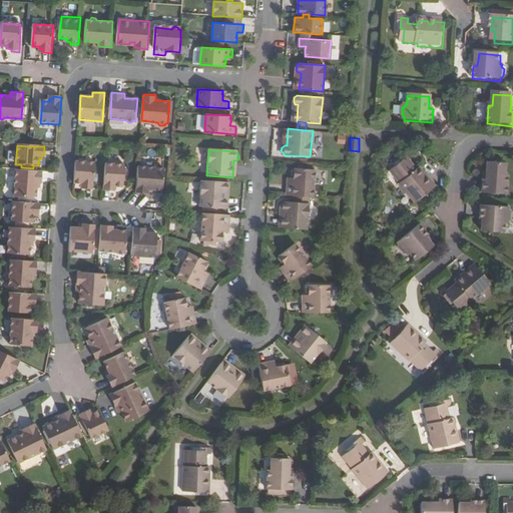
[(436,188),(428,177),(426,179),(424,176),(426,174),(420,168),(417,170),(410,162),(414,158),(410,153),(401,160),(403,163),(396,169),(393,172),(402,183),(400,184),(416,204),(436,188)]
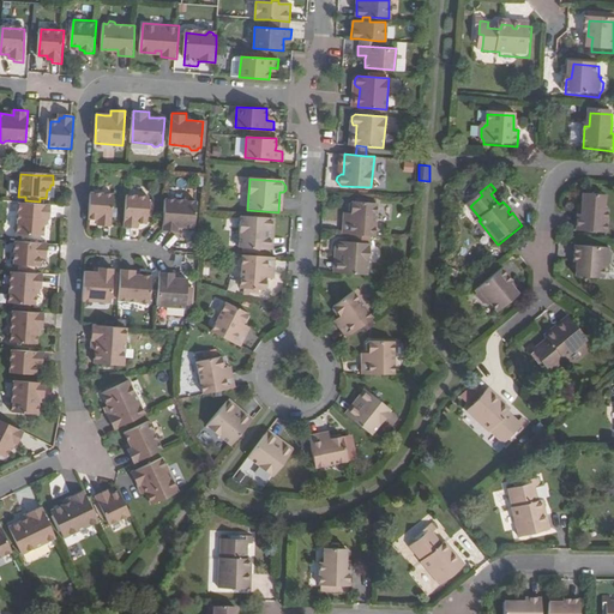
[(53,185),(50,185),(49,190),(47,190),(46,198),(55,199),(55,190),(53,190),(53,185)]
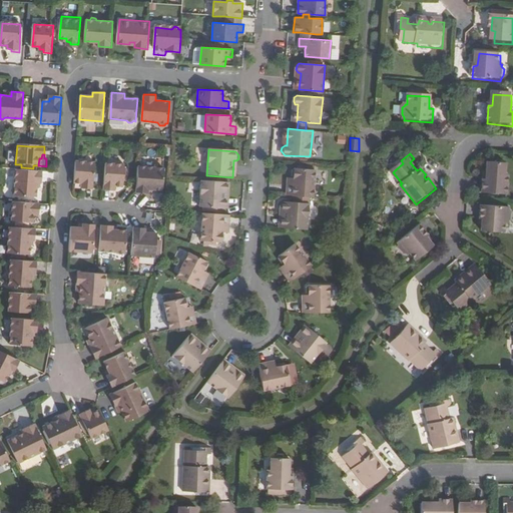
[(403,163),(401,160),(393,167),(396,169),(403,163)]
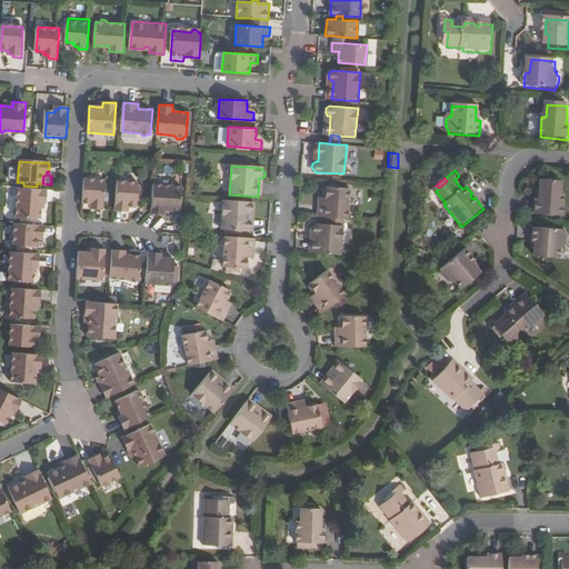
[(106,181),(85,180),(83,205),(90,206),(90,209),(96,209),(96,211),(103,212),(106,181)]
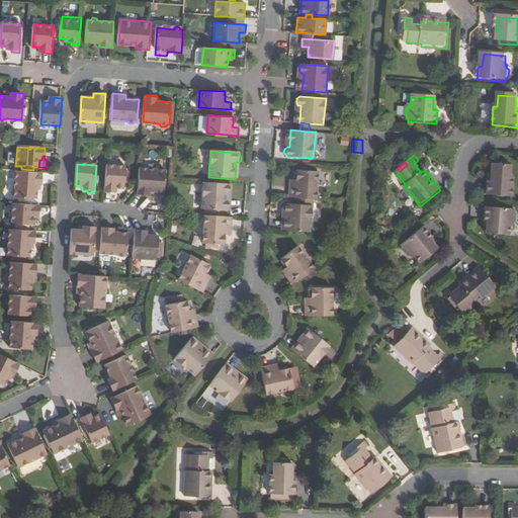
[(126,167),(107,166),(105,194),(112,194),(112,192),(117,192),(117,189),(124,190),(126,167)]
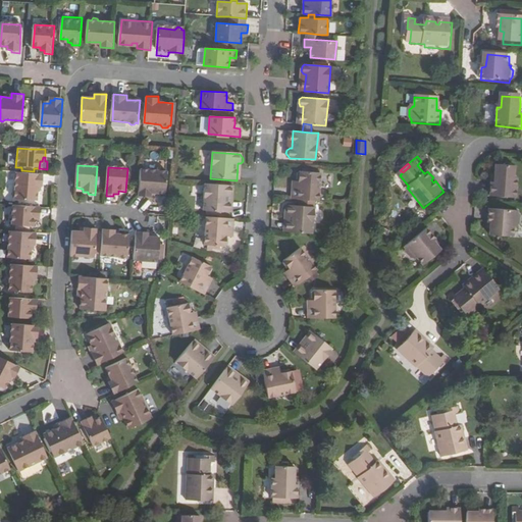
[(497,168),(496,178),(496,187),(491,186),(489,200),(517,202),(519,183),(515,183),(516,170),(497,168)]
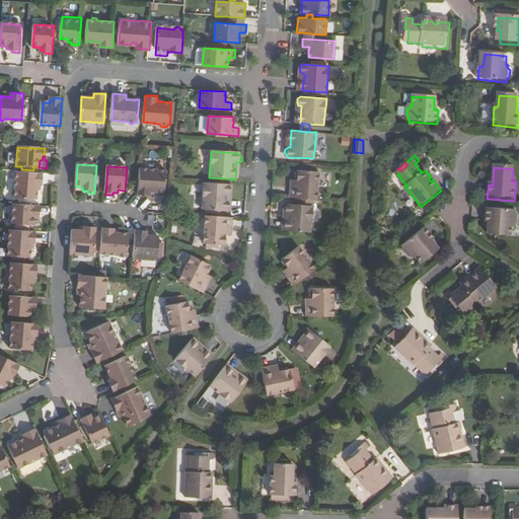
[(157,170),(140,169),(138,196),(151,197),(151,194),(151,192),(157,192),(165,193),(166,170),(164,170),(162,168),(159,168),(157,170)]
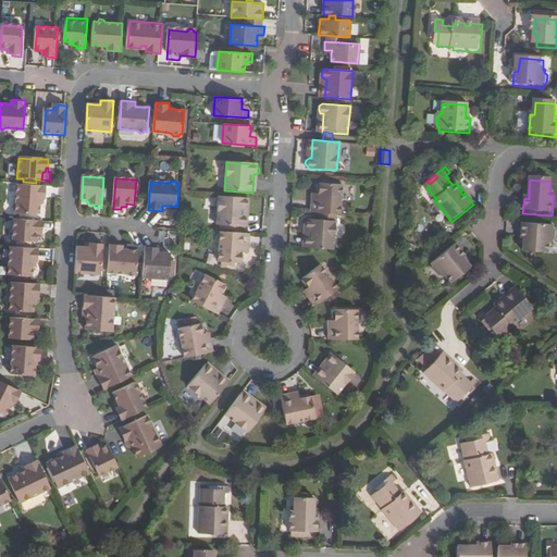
[(312,200),(311,212),(339,214),(343,185),(322,184),(317,186),(317,189),(320,194),(319,200),(312,200)]
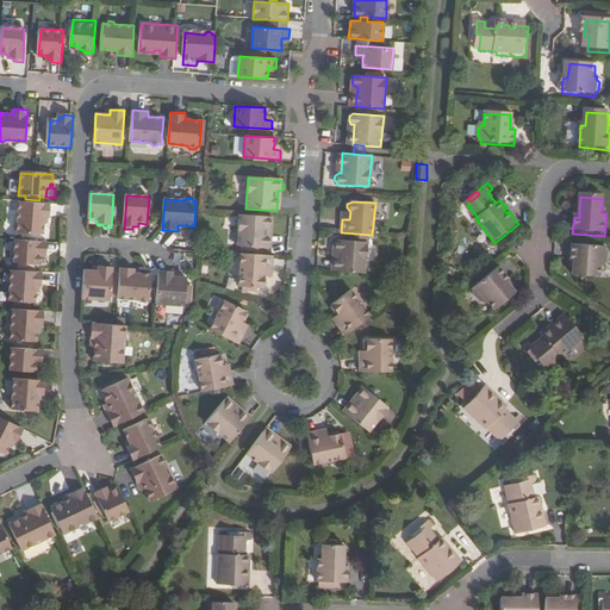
[(50,207),(19,205),(17,222),(14,224),(14,229),(17,231),(17,234),(42,235),(43,226),(44,219),(47,219),(50,219),(50,207)]
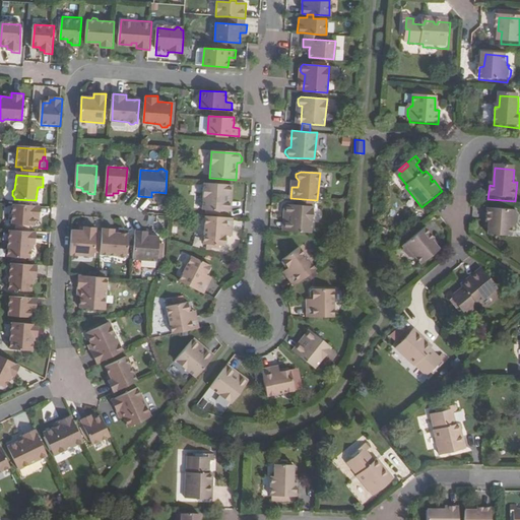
[(407,186),(398,175),(396,176),(405,187),(407,186)]
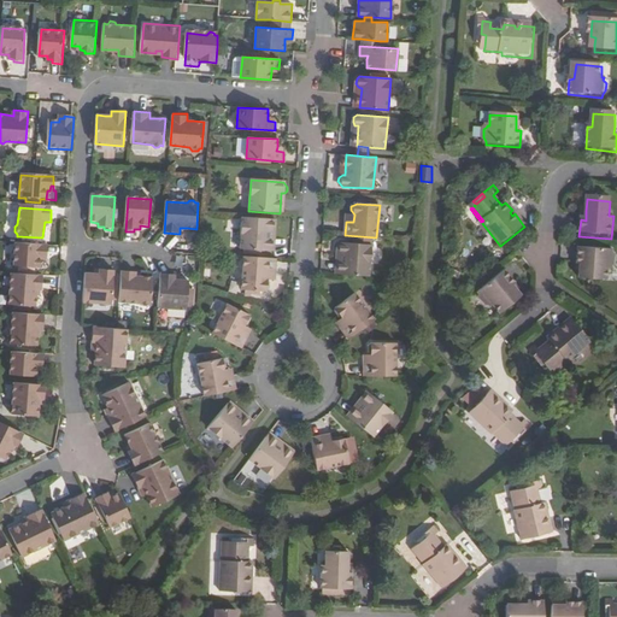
[(235,250),(266,252),(268,233),(270,233),(274,230),(274,224),(271,219),(240,217),(235,250)]
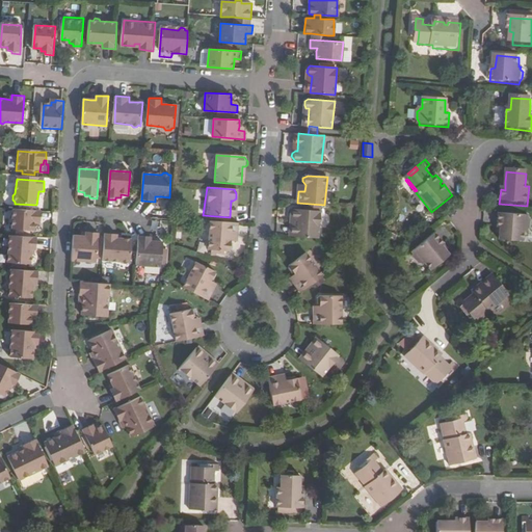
[(42,213),(14,210),(12,230),(35,231),(35,224),(38,224),(40,219),(42,220),(42,213)]
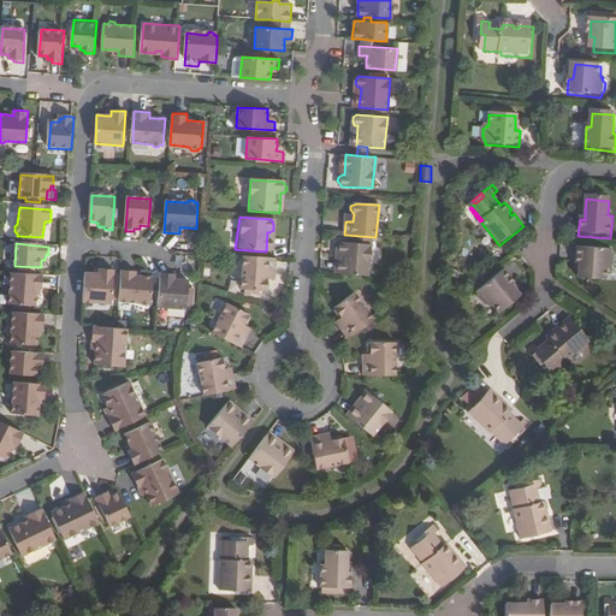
[(342,274),(371,277),(374,244),(342,243),(339,246),(338,250),(341,254),(344,254),(342,274)]
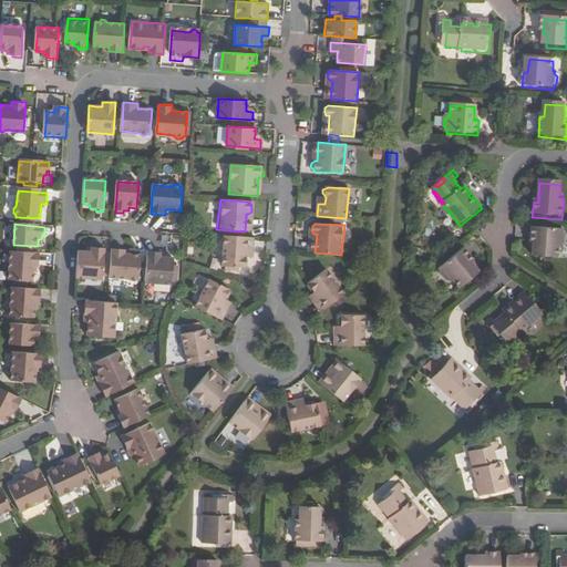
[(532,230),(531,246),(536,246),(535,254),(535,259),(559,261),(560,251),(563,251),(563,248),(566,247),(566,240),(564,237),(565,233),(532,230)]
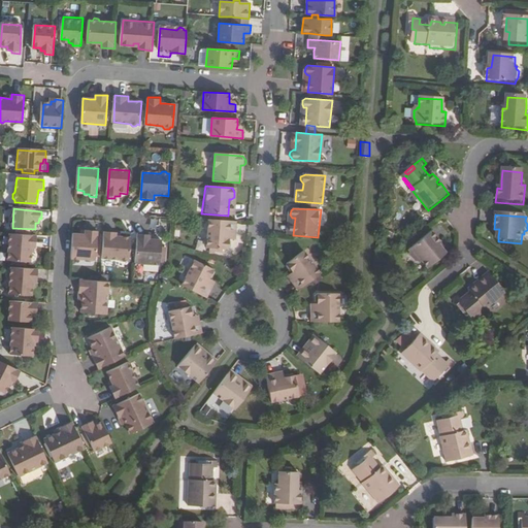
[(232,244),(229,241),(230,234),(236,234),(237,222),(209,220),(207,249),(228,250),(231,249),(232,244)]
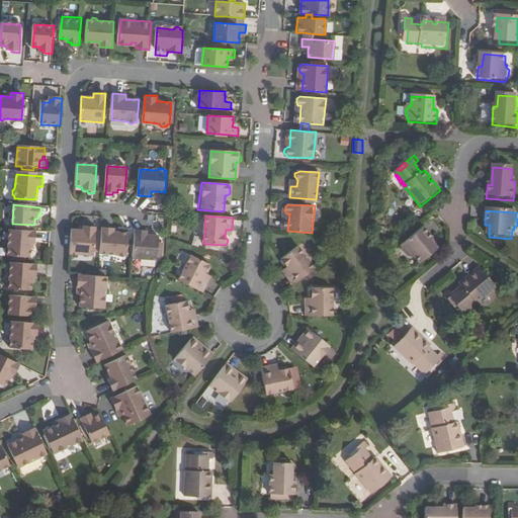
[(72,232),(70,255),(94,257),(96,229),(84,228),(84,232),(78,232),(72,232)]
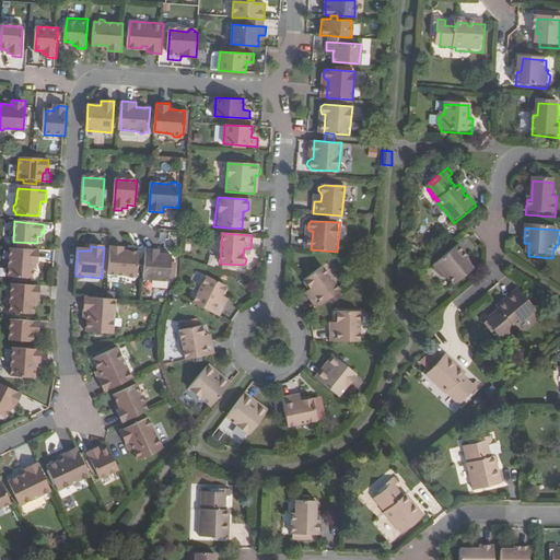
[(159,252),(153,251),(147,251),(144,277),(170,278),(172,247),(160,246),(159,252)]
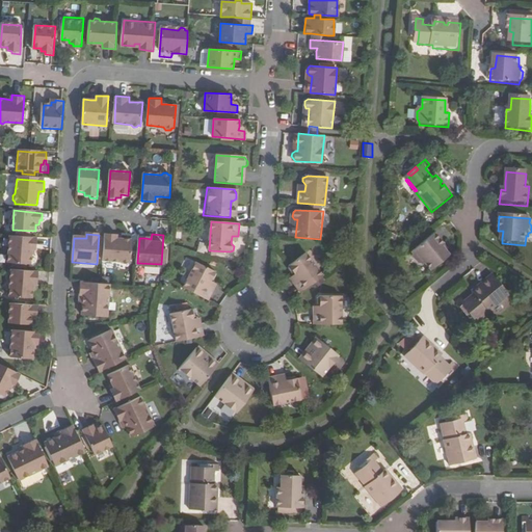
[(443,247),(446,245),(437,234),(414,254),(417,257),(416,259),(421,265),(424,265),(425,267),(427,265),(433,272),(451,258),(447,253),(443,247)]
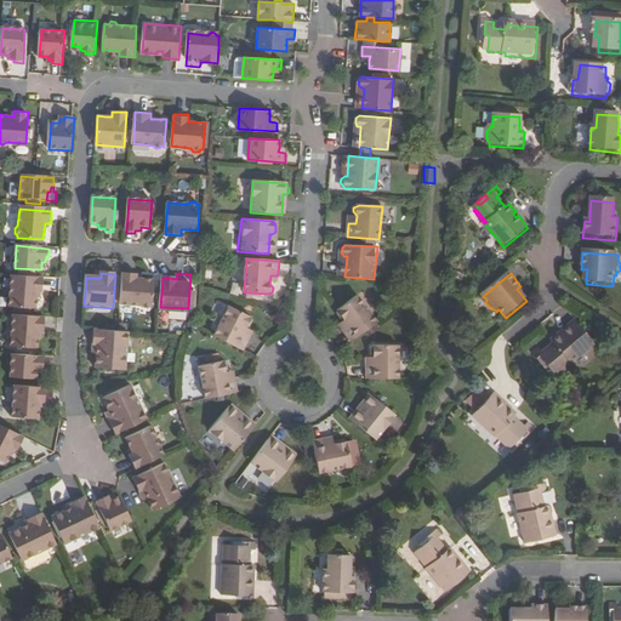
[(137,281),(137,278),(137,274),(123,274),(121,306),(141,307),(144,311),(148,311),(151,307),(152,308),(154,281),(144,281),(137,281)]
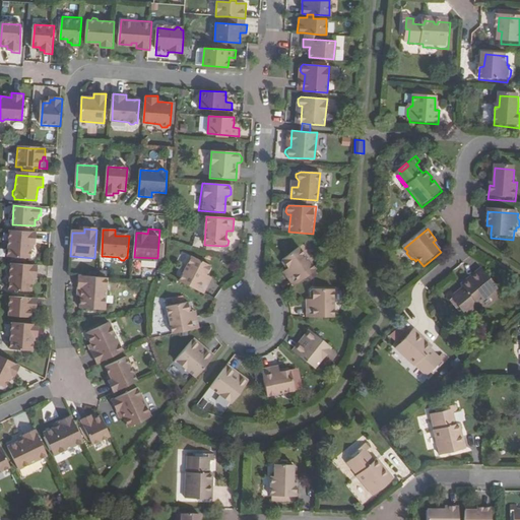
[(30,246),(33,246),(35,246),(36,234),(9,232),(8,249),(5,251),(5,254),(7,256),(7,258),(29,260),(30,252),(30,246)]
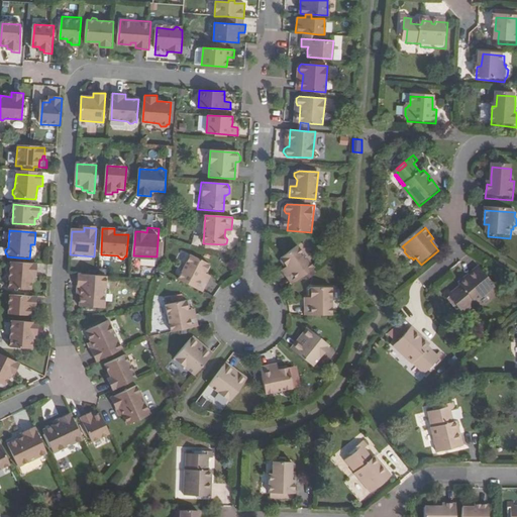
[(286,276),(293,286),(314,270),(299,247),(282,260),(281,264),(283,267),(288,267),(291,272),(286,276)]
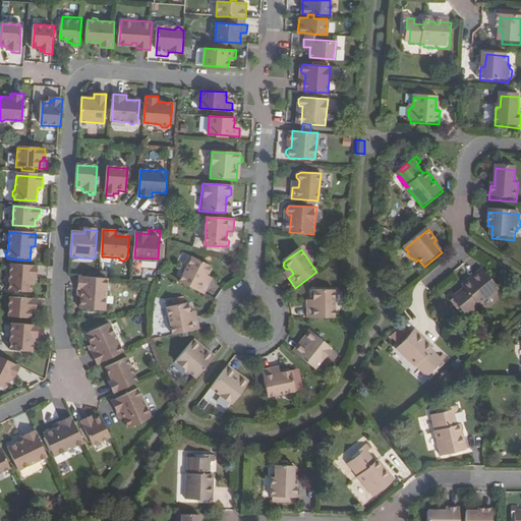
[(204,294),(210,283),(204,280),(207,275),(208,275),(211,273),(213,270),(210,266),(192,256),(179,282),(204,294)]
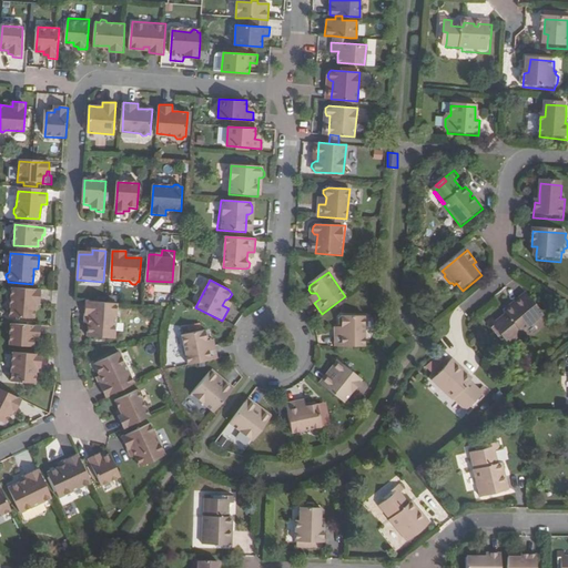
[(41,292),(11,290),(10,307),(7,310),(7,314),(9,316),(9,318),(32,320),(33,312),(34,305),(37,305),(39,305),(41,292)]
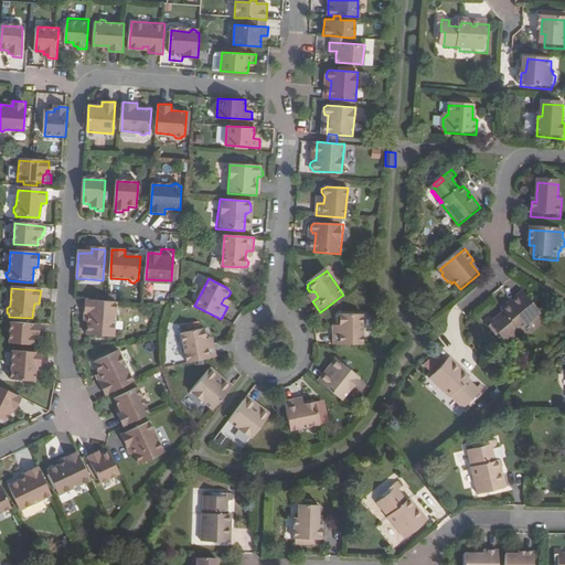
[(318,297),(315,291),(308,296),(312,301),(318,297)]
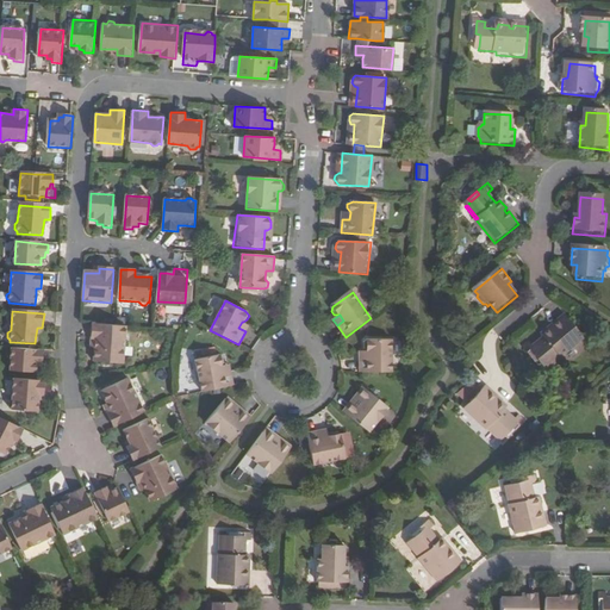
[(559,360),(560,361),(583,342),(564,319),(552,329),(553,331),(549,334),(547,332),(540,338),(543,342),(533,350),(528,346),(522,350),(530,361),(534,359),(541,368),(543,371),(559,360)]
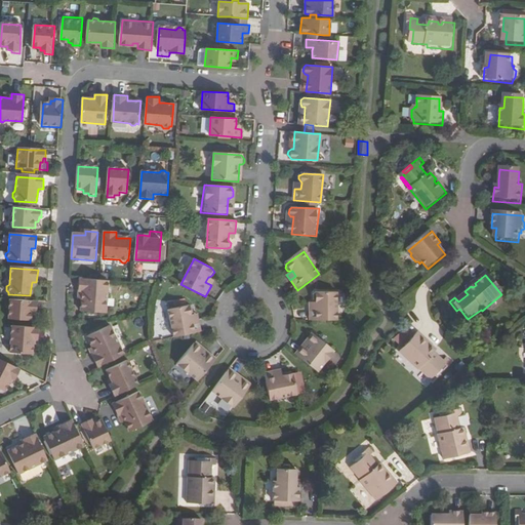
[(205,282),(211,285),(213,280),(209,277),(208,277),(205,282)]
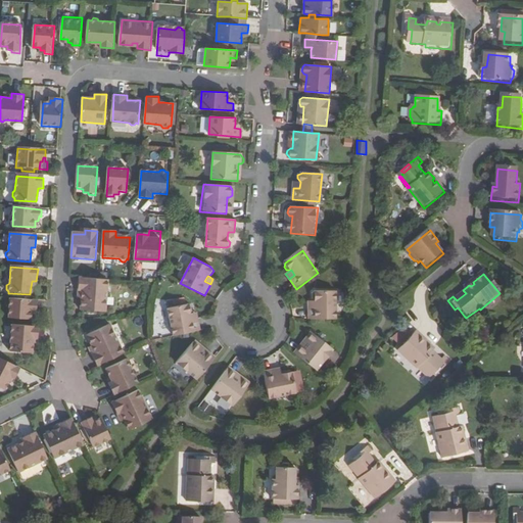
[(86,292),(85,300),(85,312),(108,314),(111,281),(100,281),(83,279),(82,292),(86,292)]
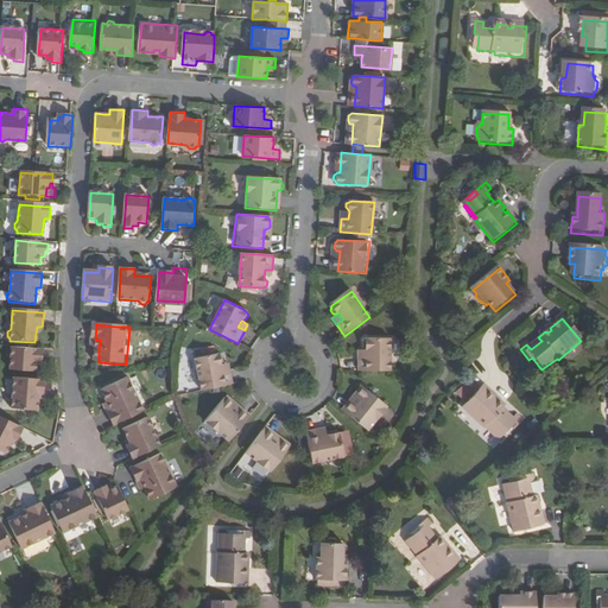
[(356,360),(355,373),(386,373),(387,341),(365,341),(359,344),(359,348),(363,353),(362,360),(356,360)]
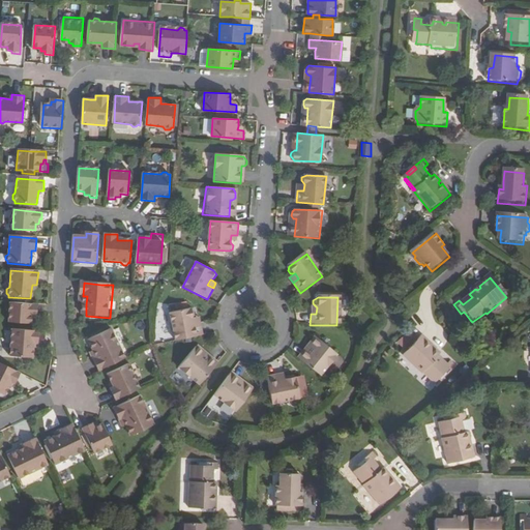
[(37,305),(9,303),(7,323),(31,325),(31,317),(34,318),(34,313),(37,313),(37,305)]
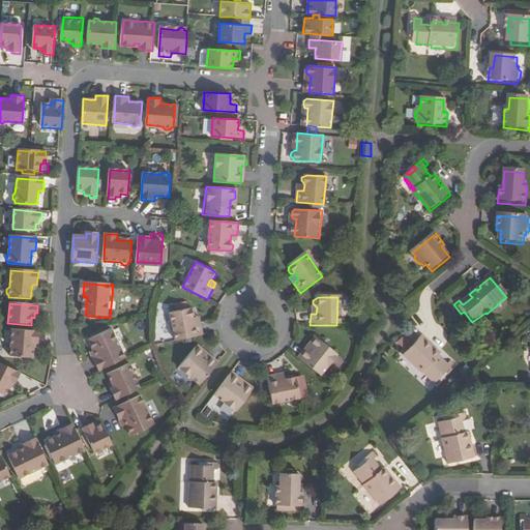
[(203,335),(201,324),(195,325),(194,318),(196,315),(196,310),(190,308),(171,313),(175,341),(203,335)]
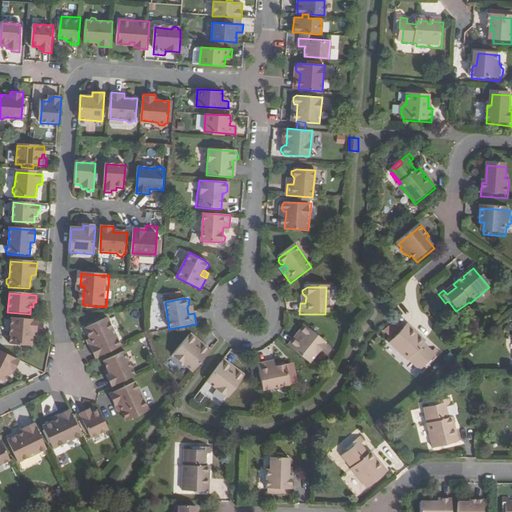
[(452,311),(454,309),(448,301),(445,303),(452,311)]
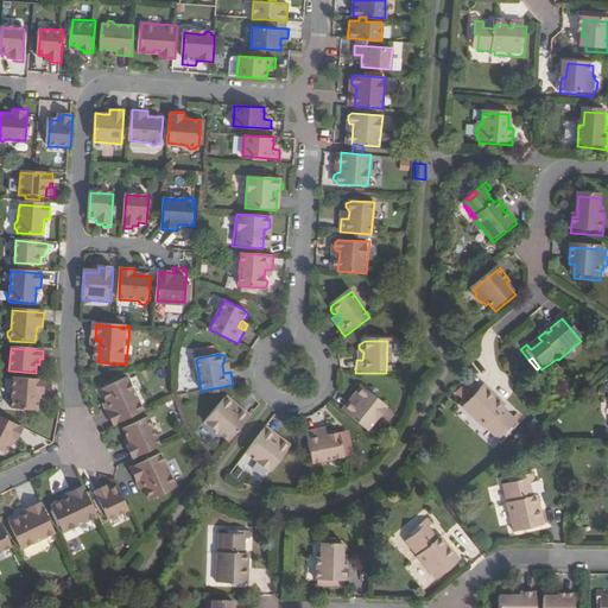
[(557,359),(542,369),(544,373),(558,360),(557,359)]
